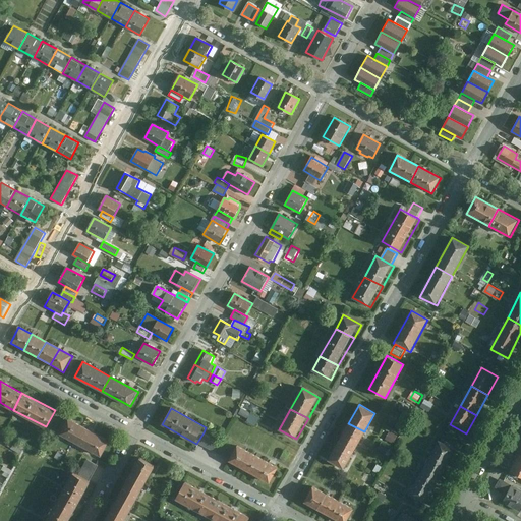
[(60,433),(73,441),(82,425),(68,417),(60,433)]
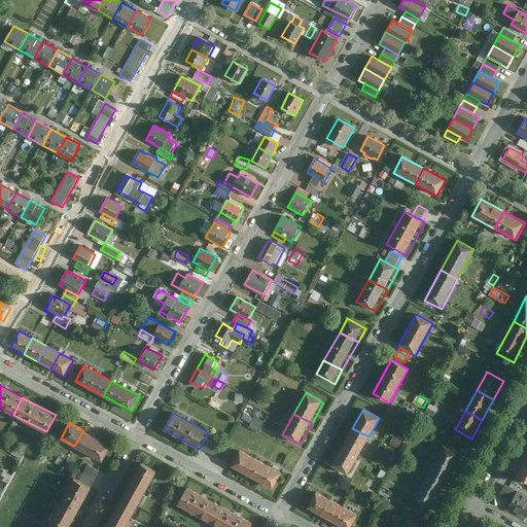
[(357,456),(369,436),(352,428),(342,448),(357,456)]
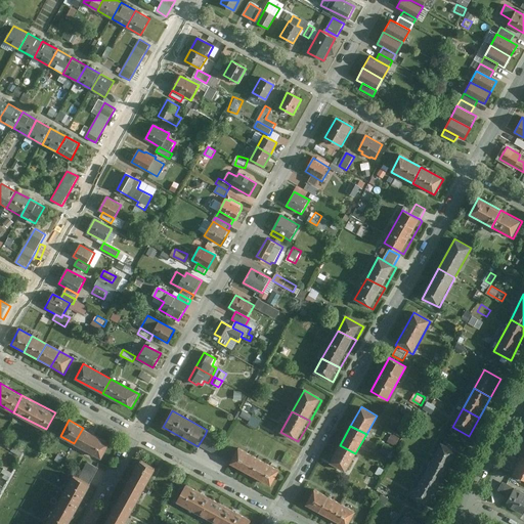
[(96,435),(83,428),(74,443),(87,450),(96,435)]
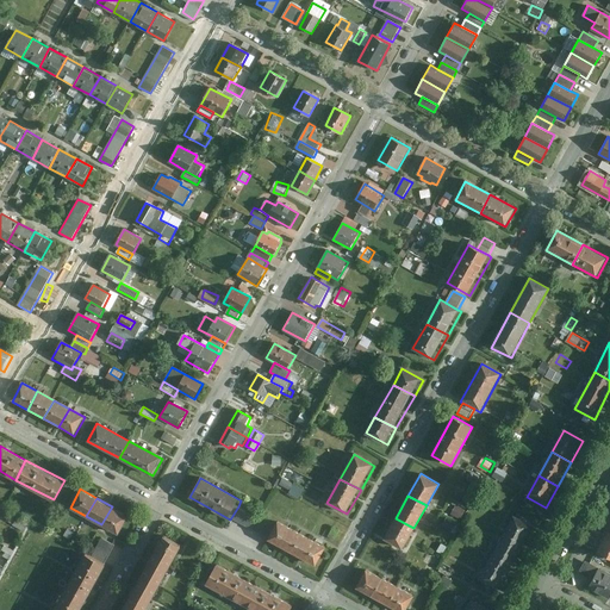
[(455,533),(468,509),(458,504),(444,527),(455,533)]
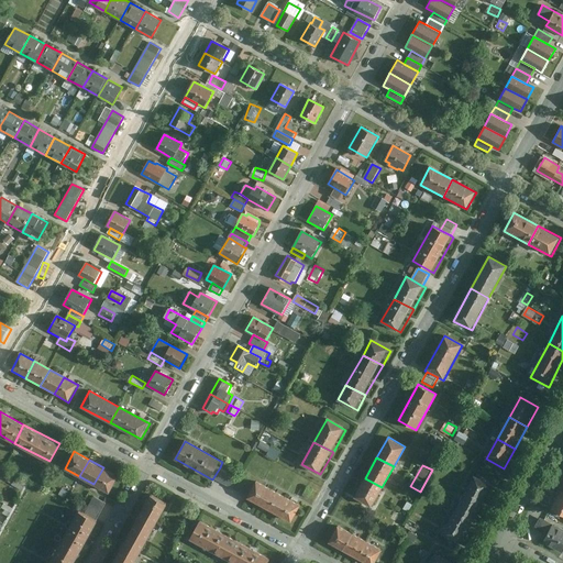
[(109,492),(118,475),(103,467),(94,484),(109,492)]
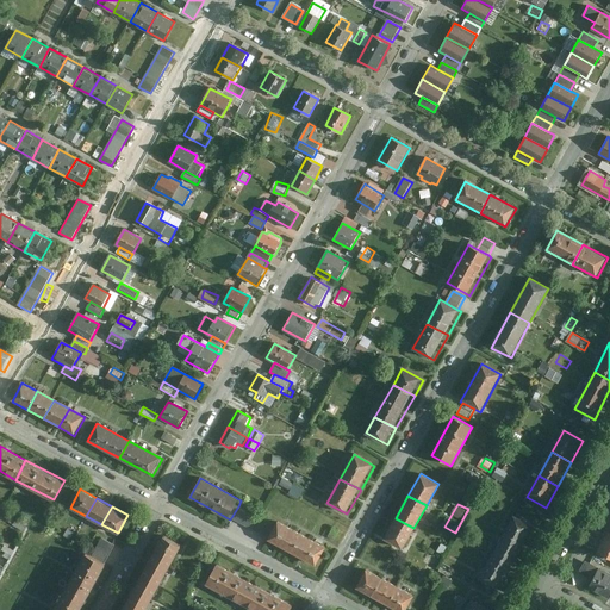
[(277,527),(238,506),(230,520),(269,540),(277,527)]
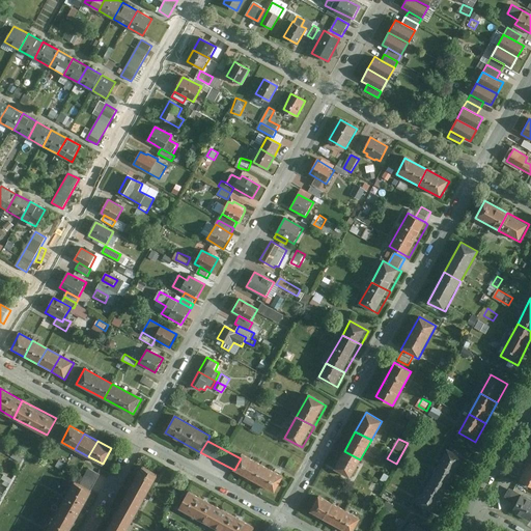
[(439,464),(455,473),(463,458),(446,449),(439,464)]
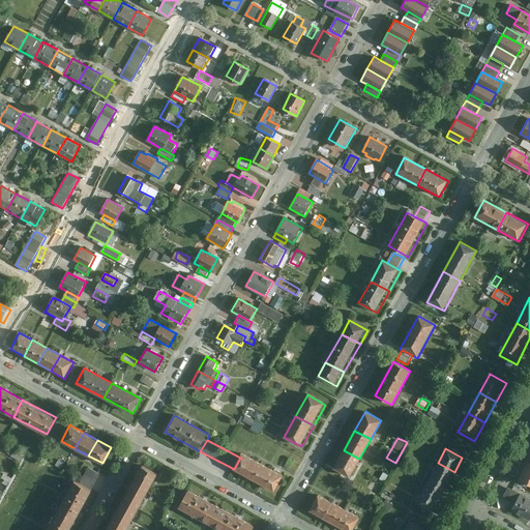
[(359,459),(344,450),(333,470),(349,478),(359,459)]
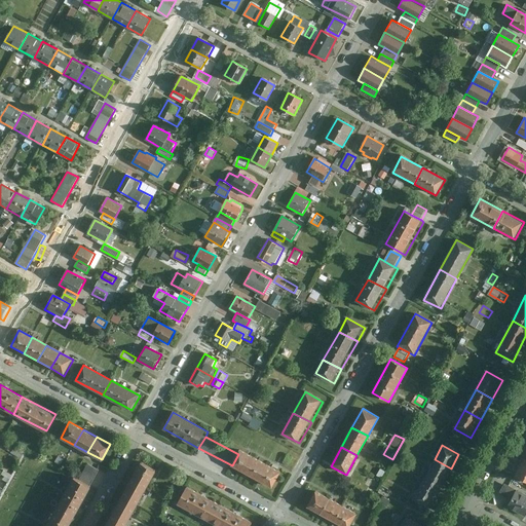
[(232,465),(245,473),(253,458),(239,451),(238,454),(232,465)]
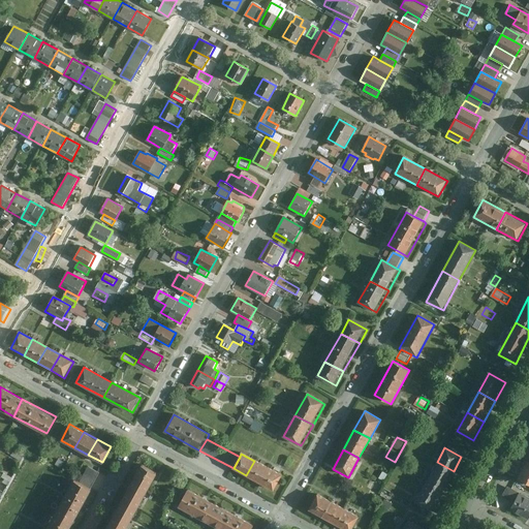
[(246,475),(259,483),(268,468),(254,461),(246,475)]
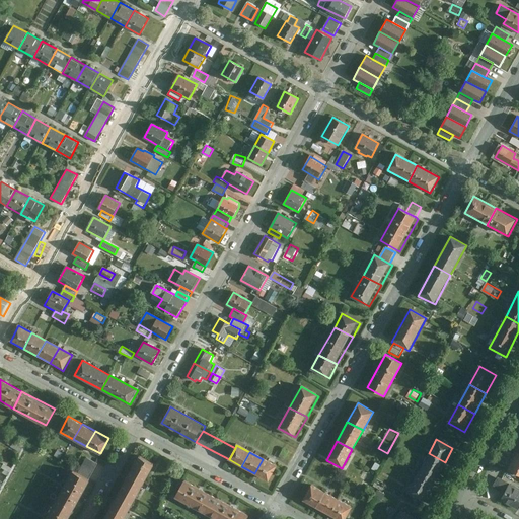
[(429,453),(422,467),(438,475),(445,462),(429,453)]
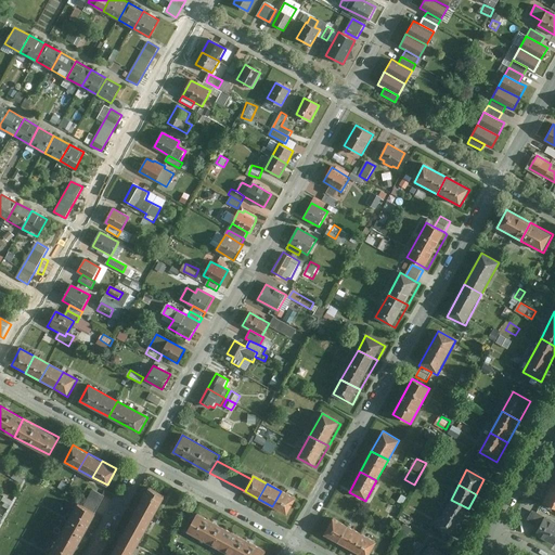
[(157,508),(165,495),(149,487),(141,501),(157,508)]
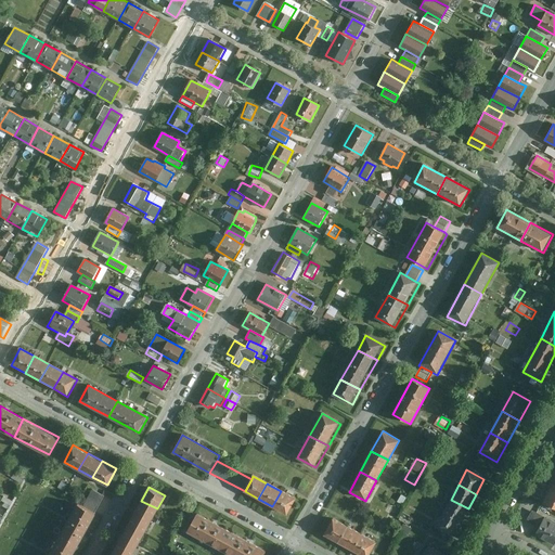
[(554,489),(554,488),(542,506),(552,512),(554,508),(554,489)]
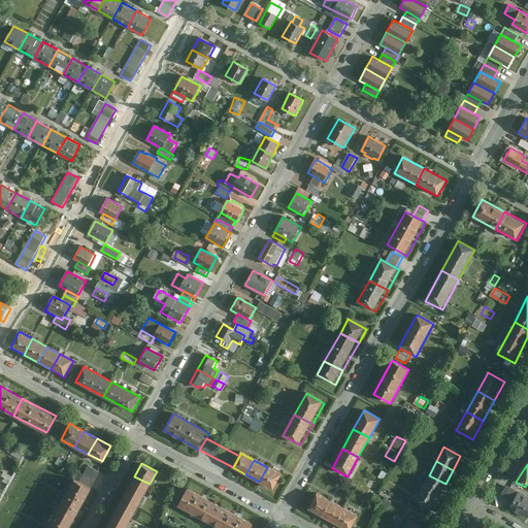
[(78,482),(90,488),(98,471),(87,465),(78,482)]
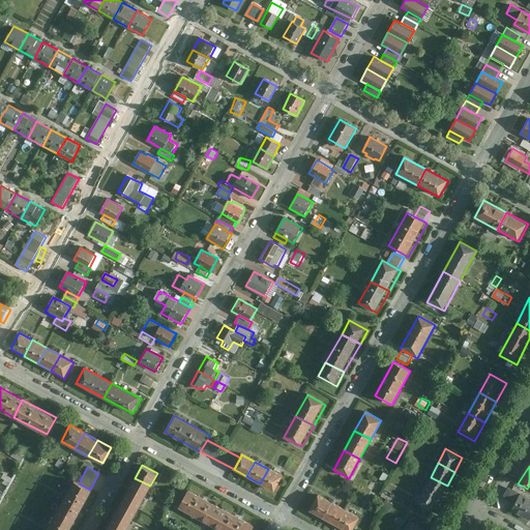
[(260,483),(273,491),(282,476),(268,469),(260,483)]
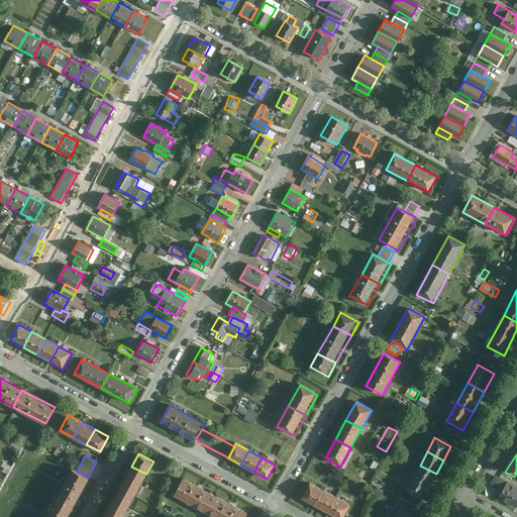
[(412,481),(428,489),(436,474),(420,466),(412,481)]
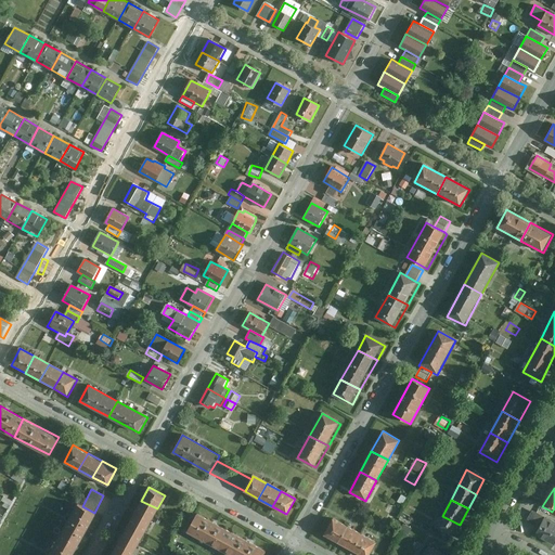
[(144,532),(157,508),(141,501),(128,524),(144,532)]
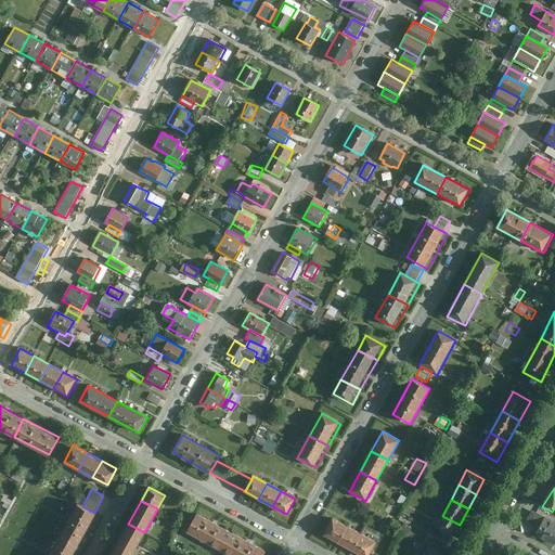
[(57,538),(76,547),(95,513),(94,513),(82,506),(77,503),(57,538)]
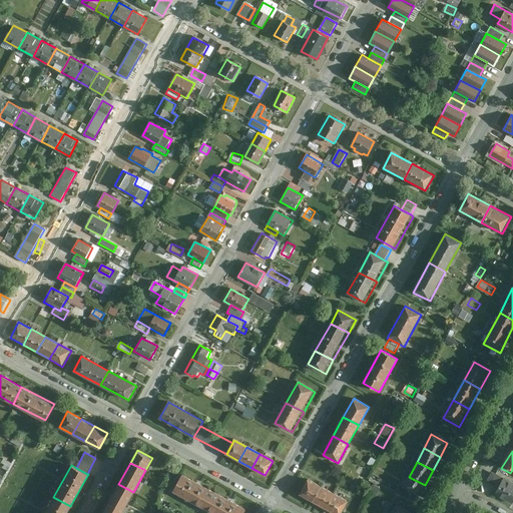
[(173,491),(204,508),(213,492),(182,474),(173,491)]
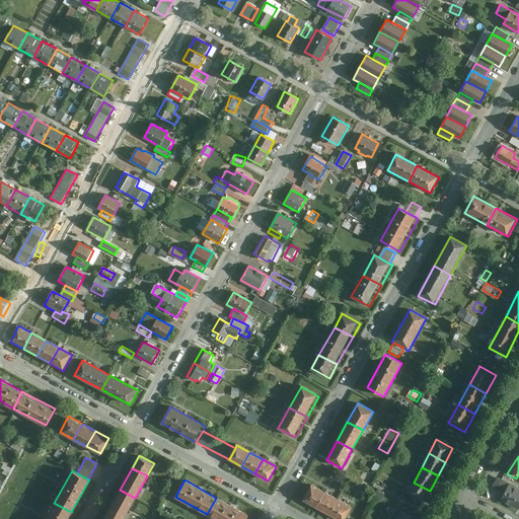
[(493,489),(504,496),(510,486),(499,479),(493,489)]
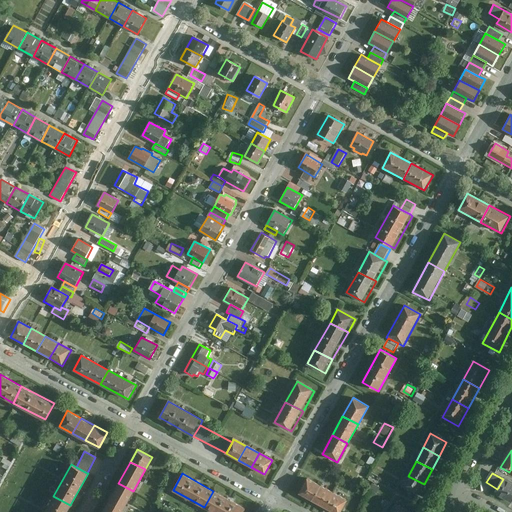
[(401,489),(417,497),(424,484),(408,476),(401,489)]
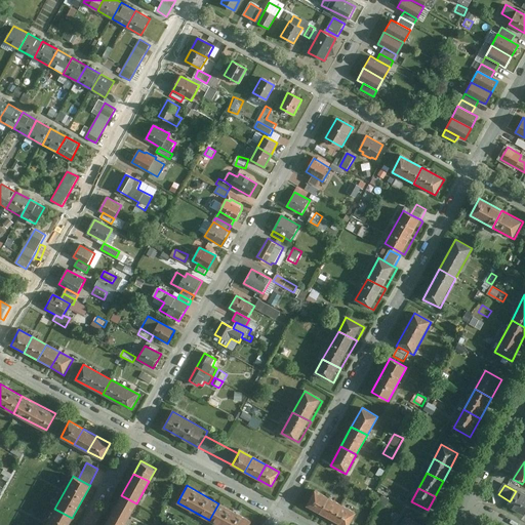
[(329,498),(315,491),(306,509),(320,516),(329,498)]
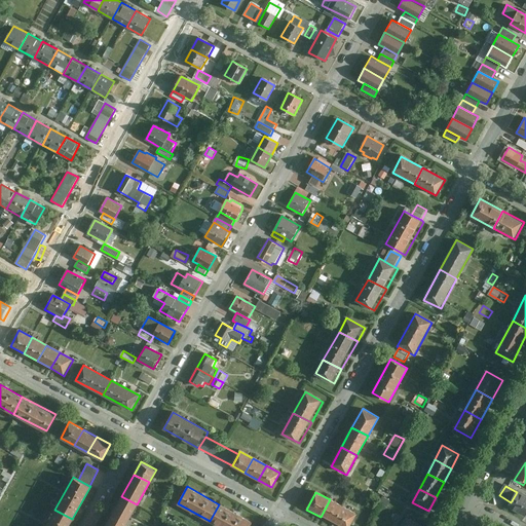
[(525,496),(517,492),(511,502),(508,509),(525,519),(525,496)]
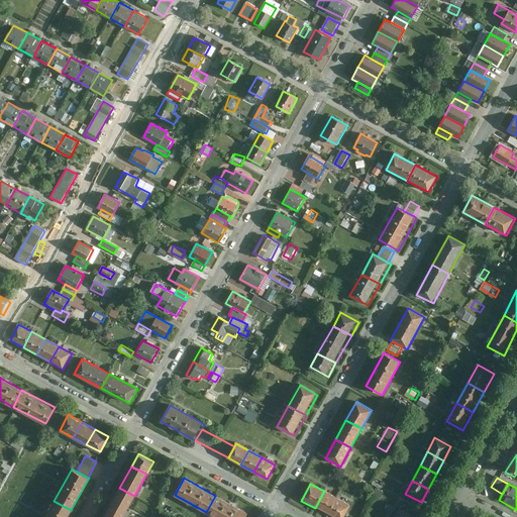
[(121,516),(122,516),(134,496),(119,488),(107,509),(121,516)]
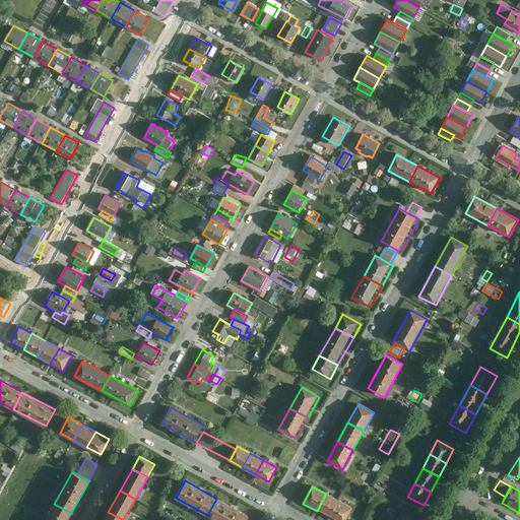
[(339,501),(326,494),(317,511),(330,518),(339,501)]
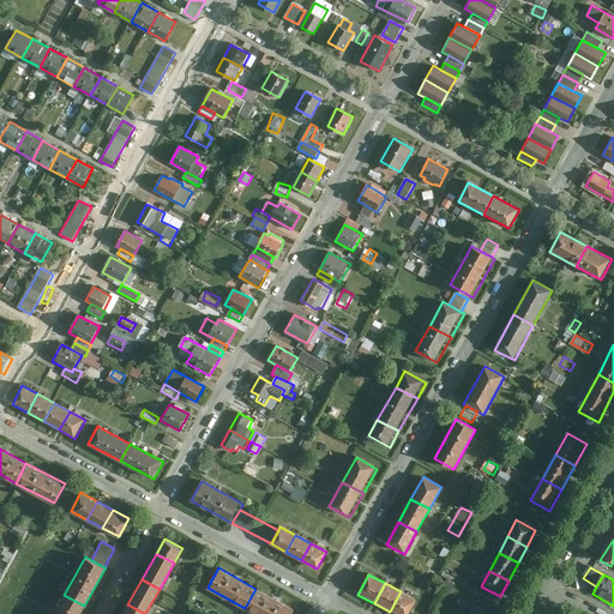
[(257,613),(292,613),(294,609),(256,589),(245,608),(257,613)]
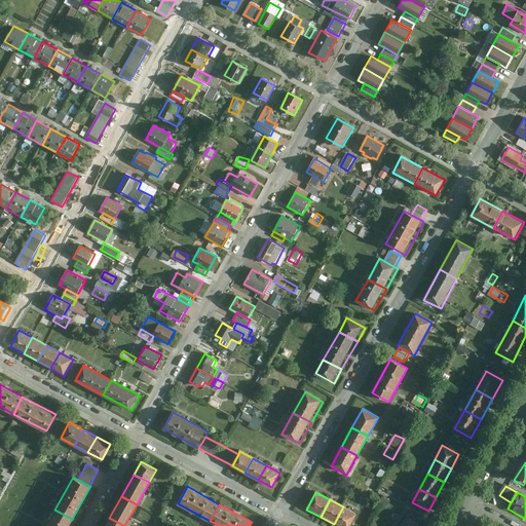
[(343,506),(334,524),(337,525),(349,525),(357,514),(343,506)]
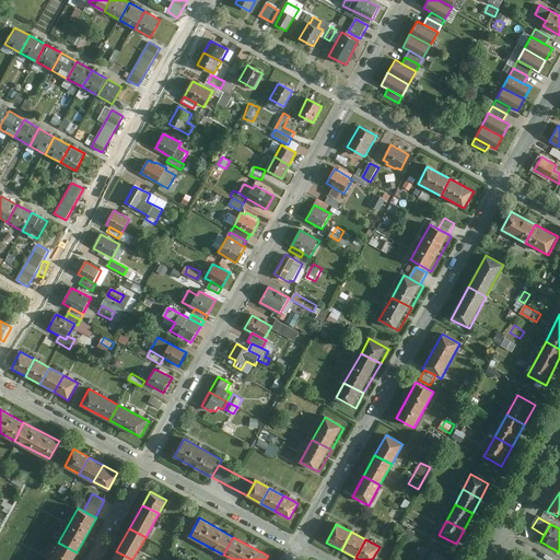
[(48,559),(72,559),(77,552),(58,543),(48,559)]
